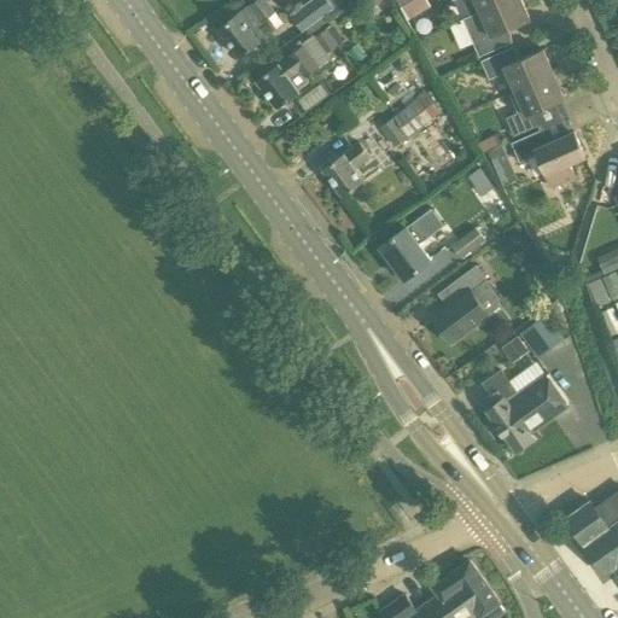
[(238,57),(260,41),(277,29),(267,17),(274,12),(264,0),(256,0),(217,29),(238,57)]
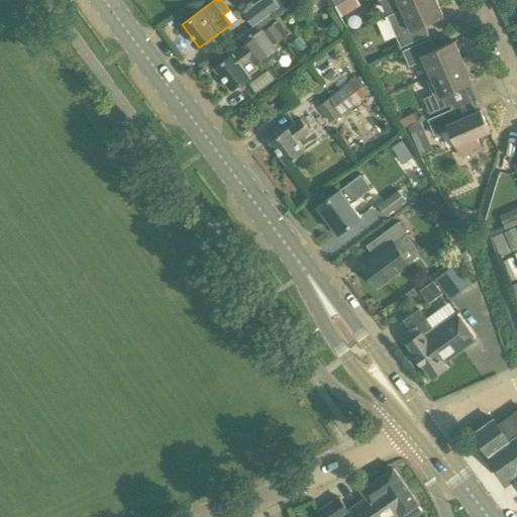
[(253,26),(281,6),(276,0),(259,0),(242,13),(253,26)]
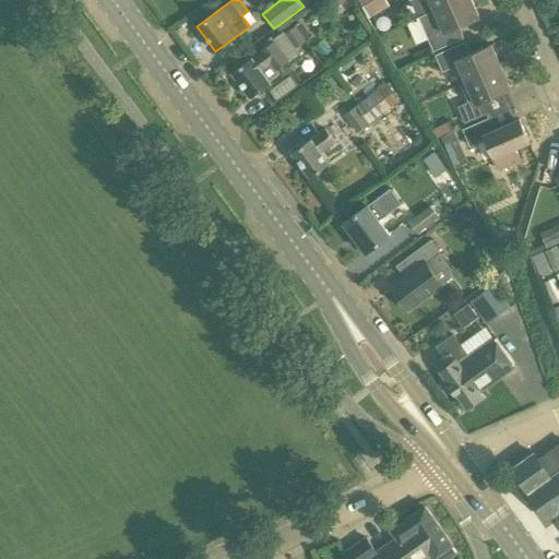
[(324,0),(332,10),(344,0),(324,0)]
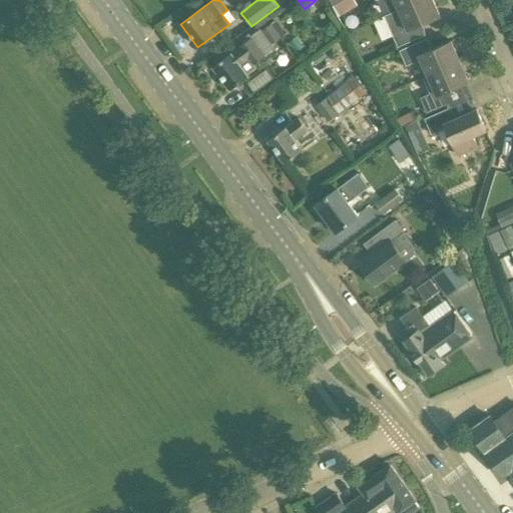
[(354,0),(342,0),(333,5),(339,16),(357,5),(354,0)]
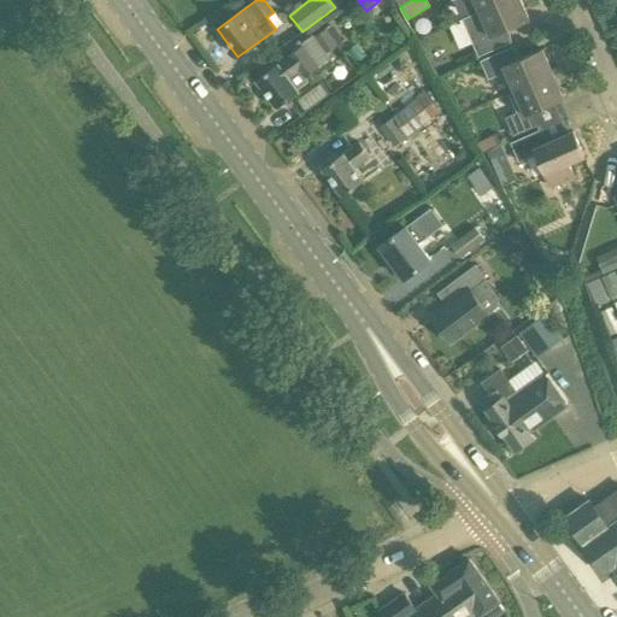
[(452,0),(462,19),(504,0),(452,0)]
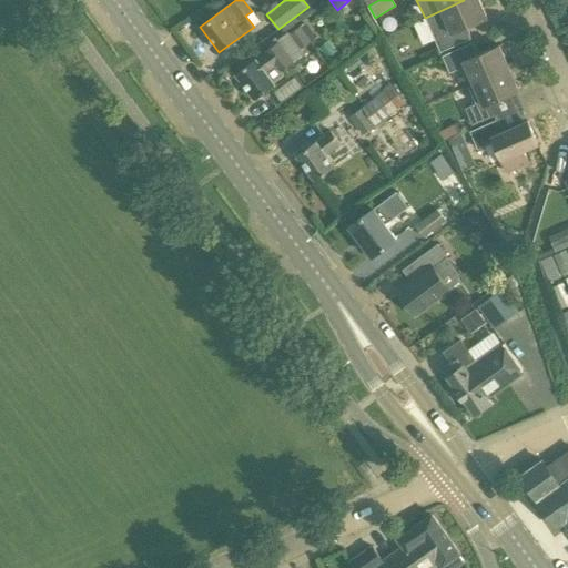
[(478,0),(464,0),(425,18),(440,52),(466,40),(462,29),(486,18),(478,0)]
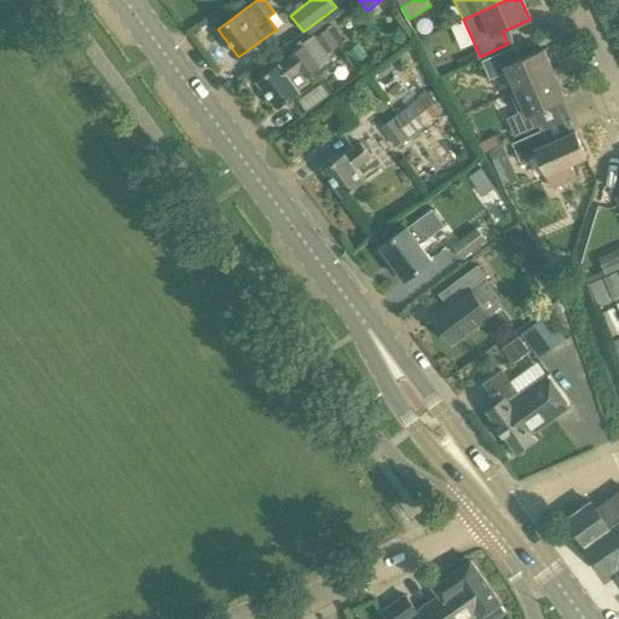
[(278,64),(255,80),(267,96),(264,99),(268,106),(273,104),(277,109),(299,93),(298,92),(333,65),(329,61),(331,59),(327,55),(345,41),(333,25),(316,38),(314,35),(302,44),(300,40),(296,44),(300,48),(288,56),(289,58),(279,65),(278,64)]
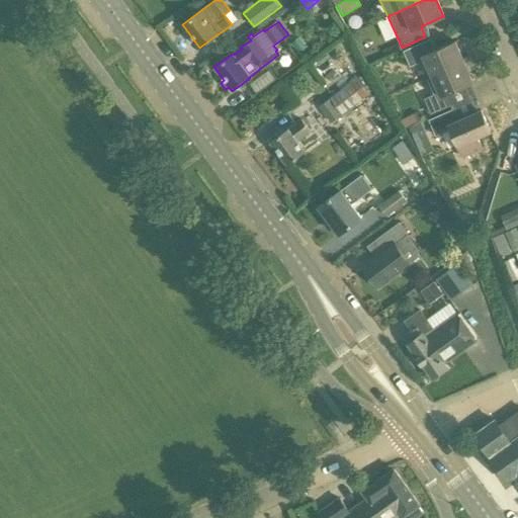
[(431,76),(464,62),(455,41),(432,52),(427,40),(403,51),(410,67),(425,60),(431,76)]
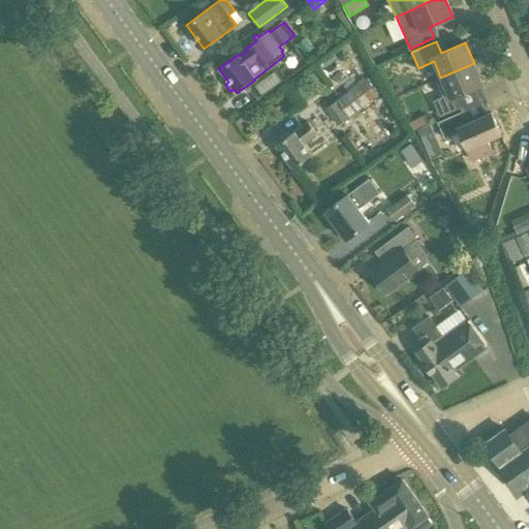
[(474,63),(440,78),(436,80),(443,96),(433,101),(439,117),(464,105),(460,95),(483,85),(474,63)]
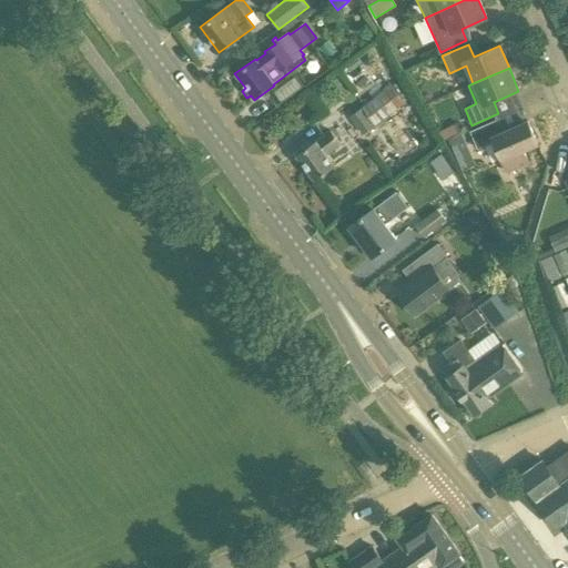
[(297,74),(277,87),(283,97),(304,83),(297,74)]
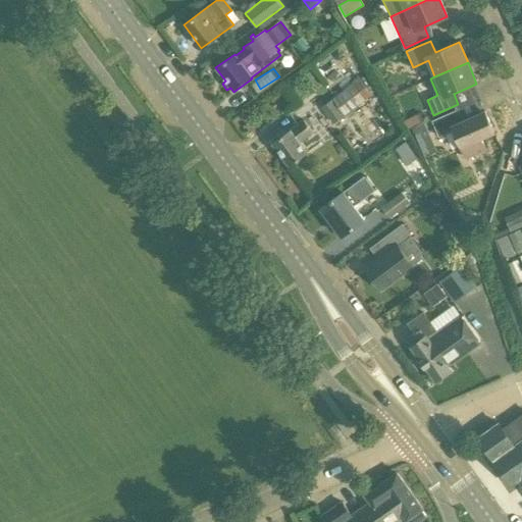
[(333,124),(373,95),(361,79),(321,107),(333,124)]
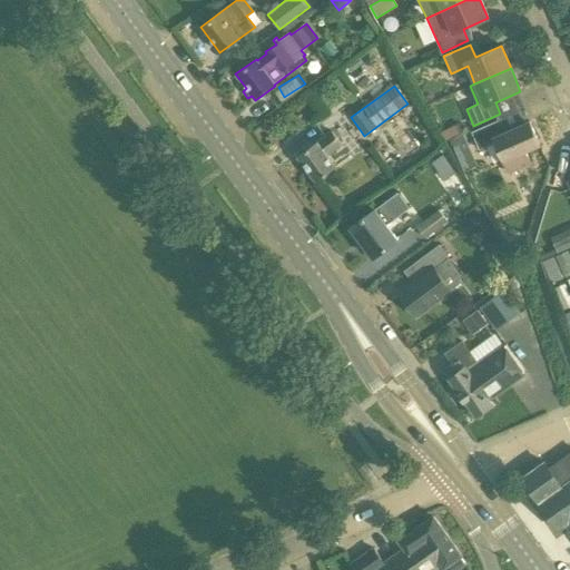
[(503,133),(499,120),(471,133),(479,149),(495,141),(503,160),(509,174),(532,164),(526,150),(539,145),(529,121),(503,133)]
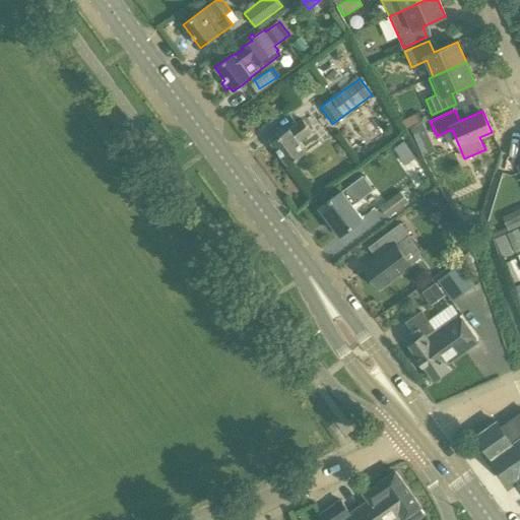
[(287,166),(306,152),(298,141),(311,131),(302,119),(270,142),(287,166)]
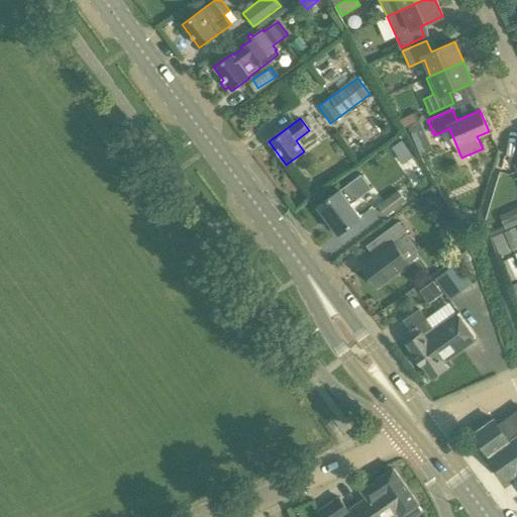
[(416,123),(407,126),(420,156),(432,149),(420,121),(416,123)]
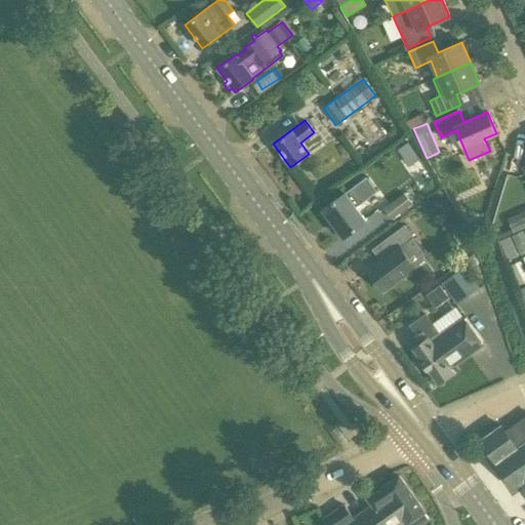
[(408,167),(422,158),(408,137),(394,148),(408,167)]
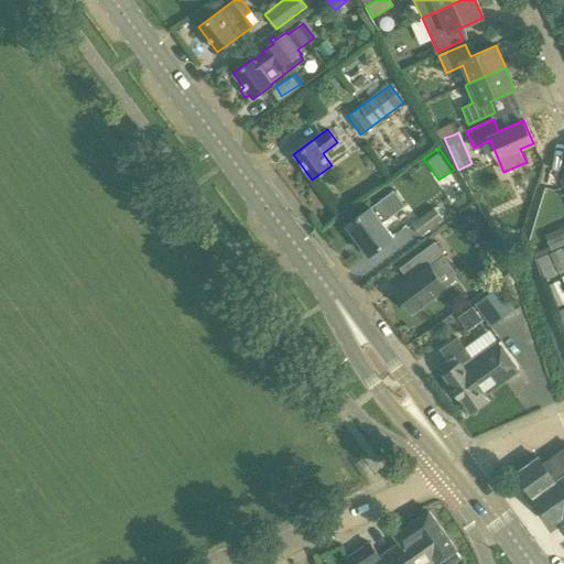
[(368,256),(393,237),(392,236),(407,226),(396,213),(404,207),(393,192),(346,226),(368,256)]
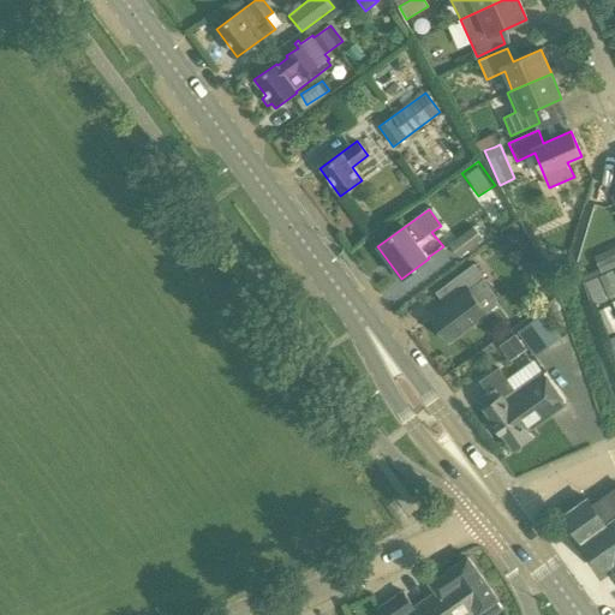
[(460,261),(490,240),(479,224),(449,244),(460,261)]
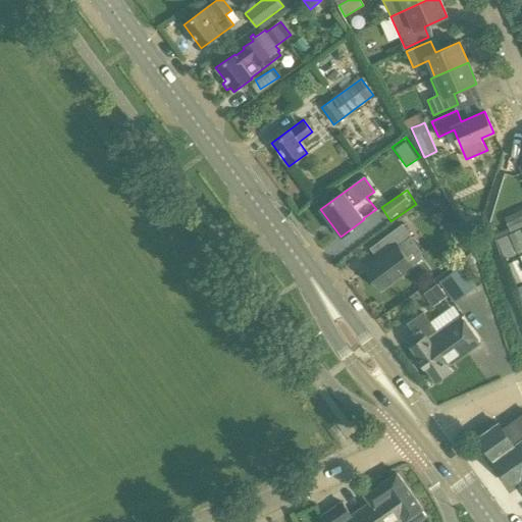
[(441,199),(432,197),(428,200),(427,205),(430,209),(440,211),(445,208),(445,203),(441,199)]
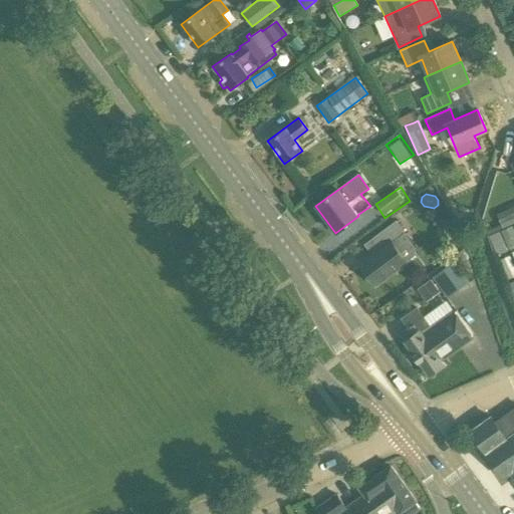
[(503,228),(513,223),(513,207),(497,215),(503,228)]
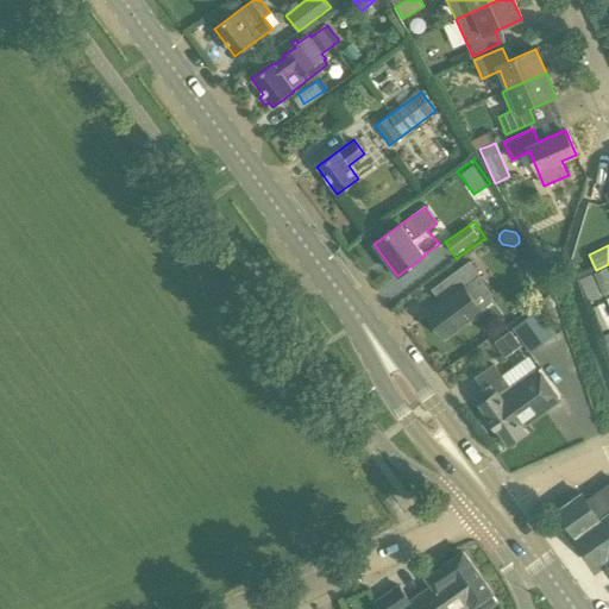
[(444,338),(482,309),(464,286),(479,275),(469,262),(444,280),(453,293),(426,313),(444,338)]
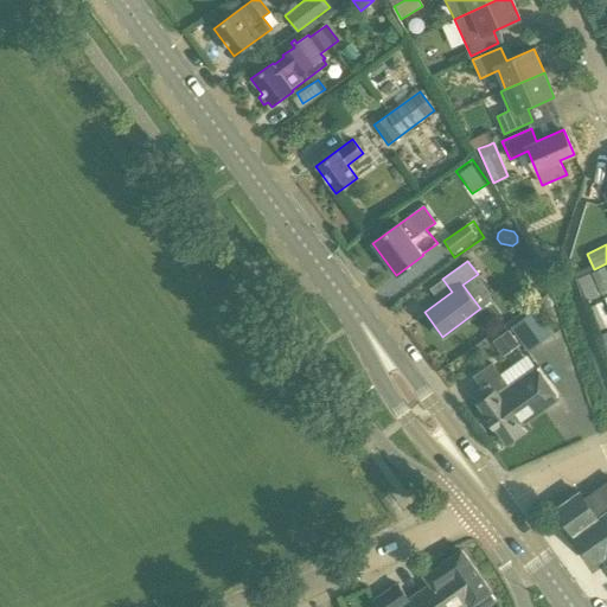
[(599,296),(589,274),(577,279),(587,301),(599,296)]
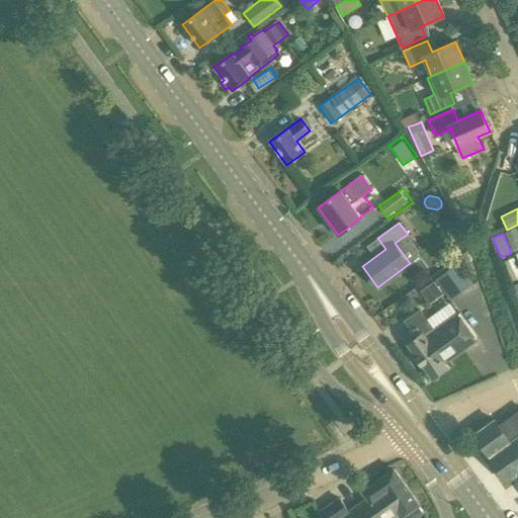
[(517,278),(517,268),(513,258),(504,262),(513,281),(517,278)]
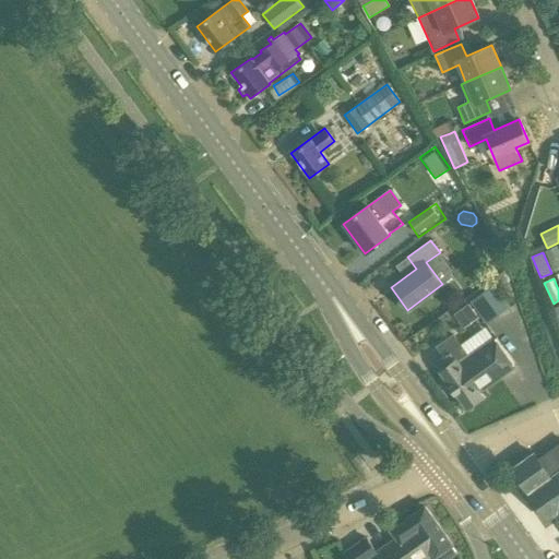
[(494,285),(470,301),(486,324),(510,307),(494,285)]
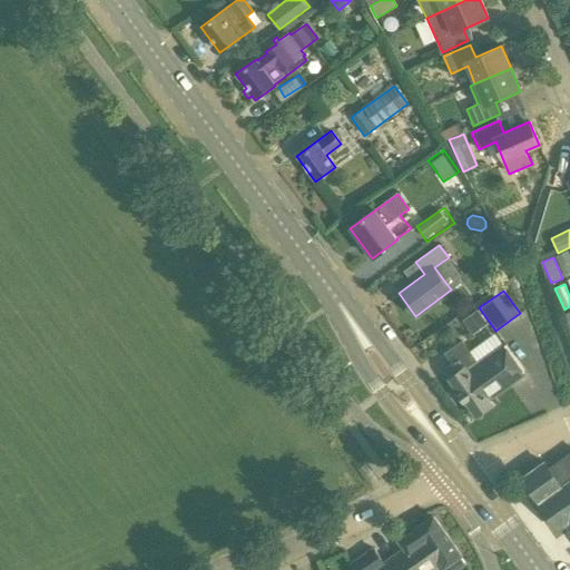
[(460,318),(471,332),(487,318),(477,305),(460,318)]
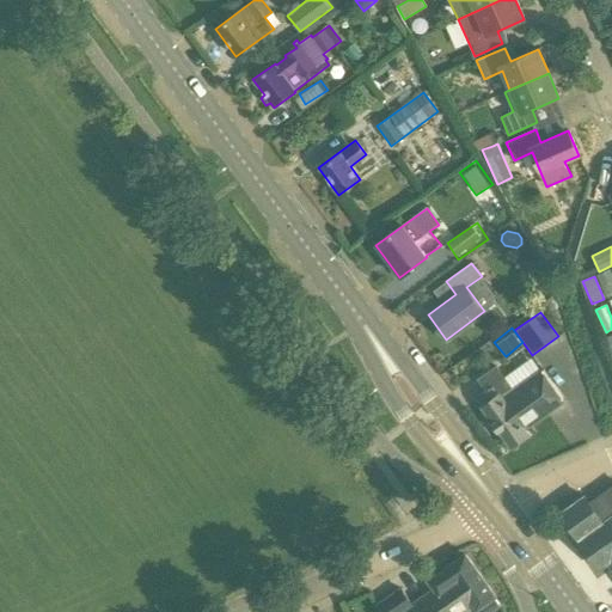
[(514,391),(496,366),(477,379),(485,391),(479,395),(478,401),(482,404),(481,405),(491,421),(491,422),(499,432),(510,447),(528,434),(525,428),(562,402),(540,372),(514,391)]
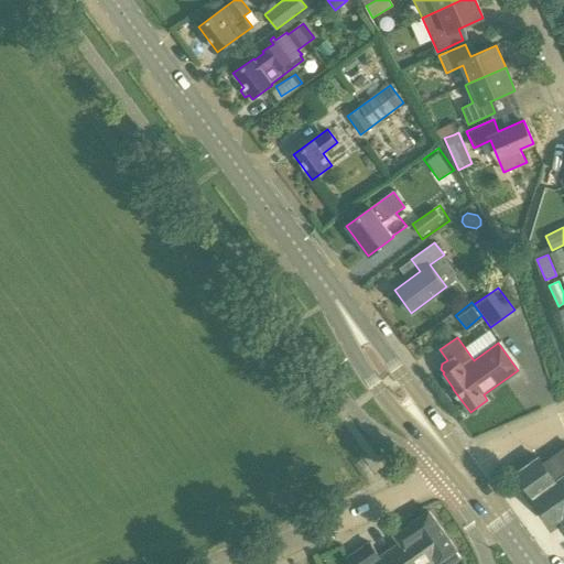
[(563,448),(543,464),(539,457),(516,474),(552,524),(561,519),(563,516),(563,448)]
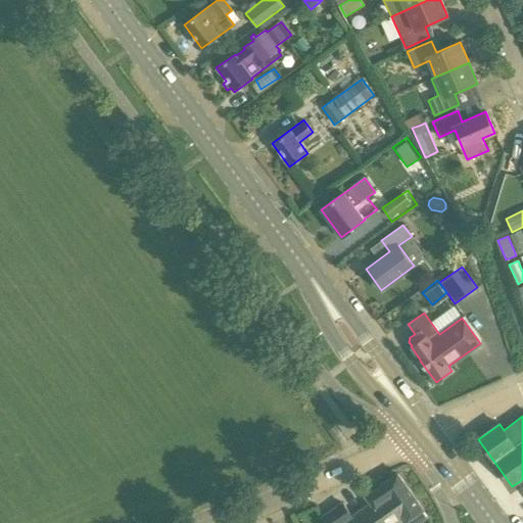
[(408,522),(418,522),(427,517),(397,475),(366,496),(371,504),(351,517),(342,504),(322,518),(325,522),(397,522),(405,519),(408,522)]
